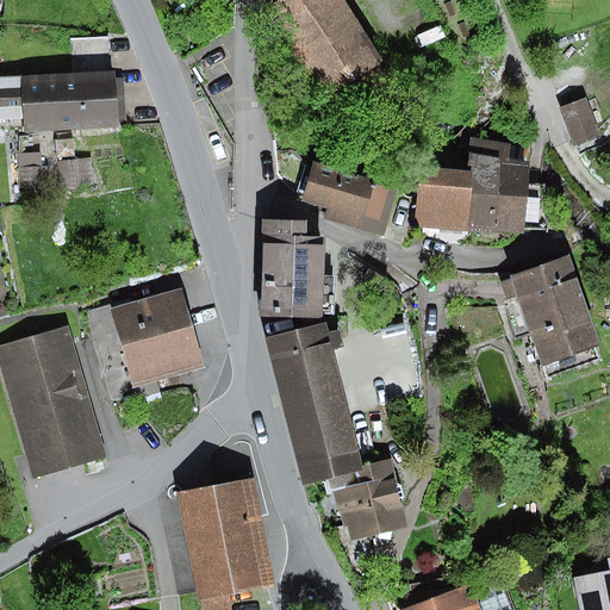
[(342,0),(271,0),(266,4),(318,95),(378,58),(342,0)]
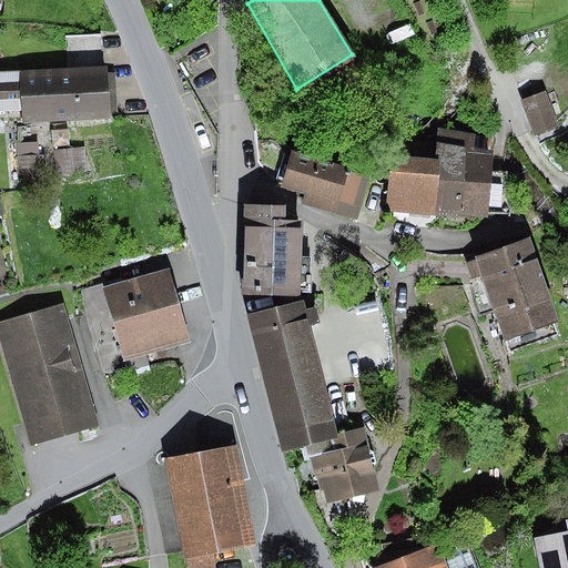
[(66,37),(66,69),(102,68),(100,34),(66,37)]
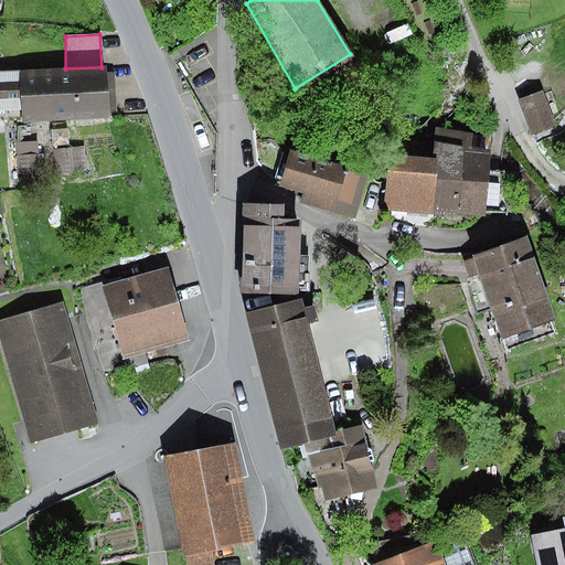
[(65,68),(0,72),(0,109),(21,109),(22,124),(109,119),(107,66),(102,67),(65,68)]
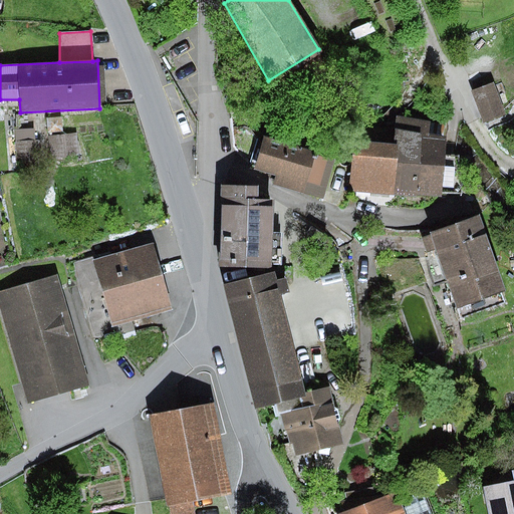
[(493,83),(472,91),(484,124),(506,116),(493,83)]
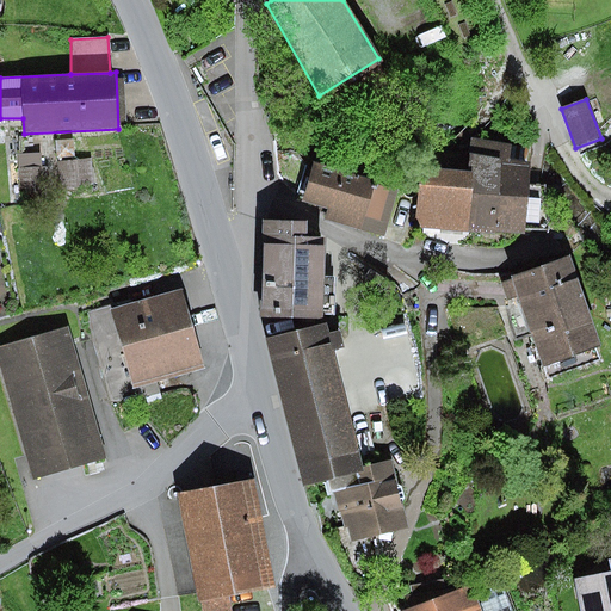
[(423,166),(415,228),(523,234),(523,229),(528,186),(530,161),(510,160),(512,144),(471,139),(469,171),(423,166)]
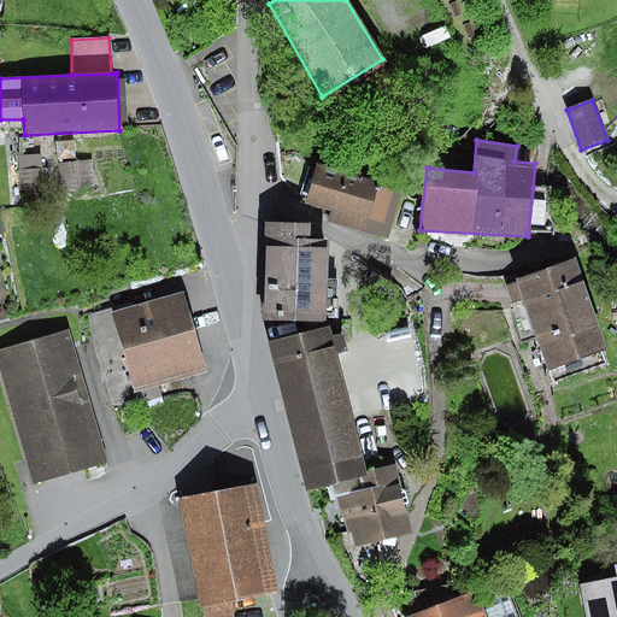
[(74,141),(57,141),(58,159),(74,158),(74,141)]
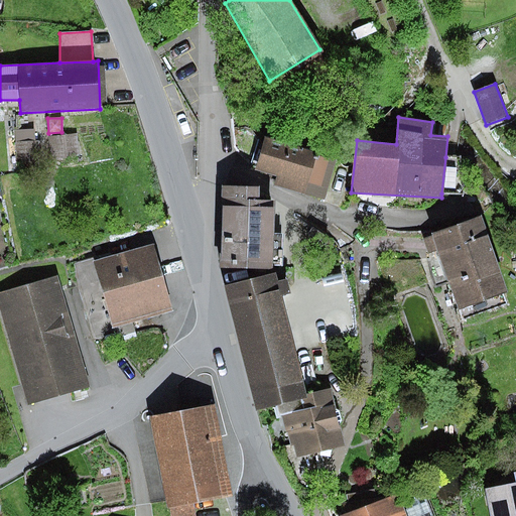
[(34,130),(16,130),(17,160),(35,159),(34,130)]
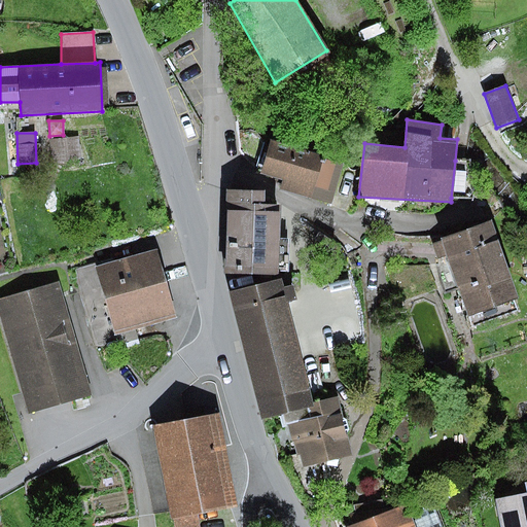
[(79,137),(48,140),(50,163),(81,160),(79,137)]
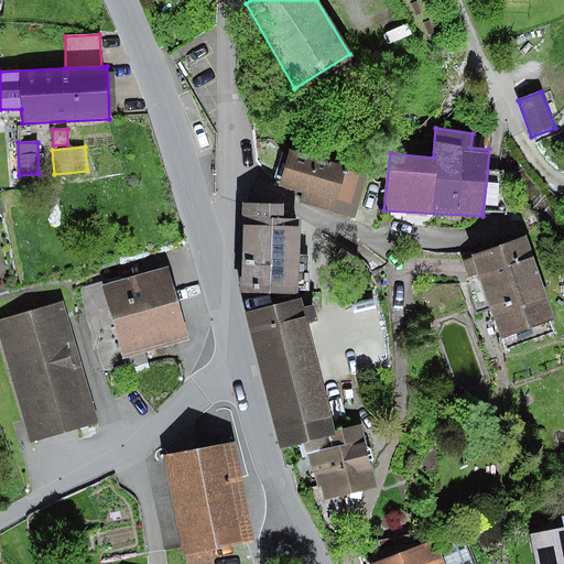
[(367,174),(291,151),(281,186),(303,193),(300,203),(354,218),(367,174)]
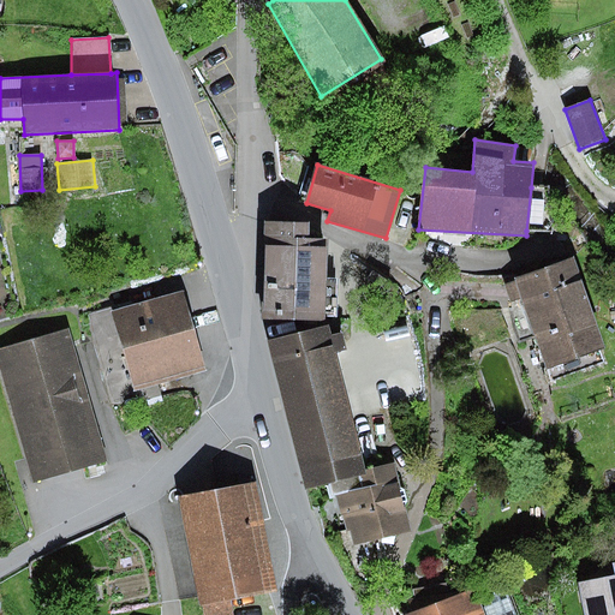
[(548,186),(531,187),(526,231),(551,232),(548,186)]
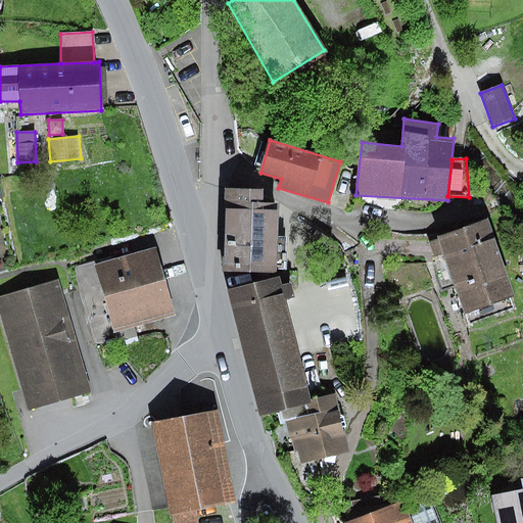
[(263,190),(226,189),(224,271),(275,273),(275,269),(286,269),(286,237),(278,237),(279,203),(263,203),(263,190)]
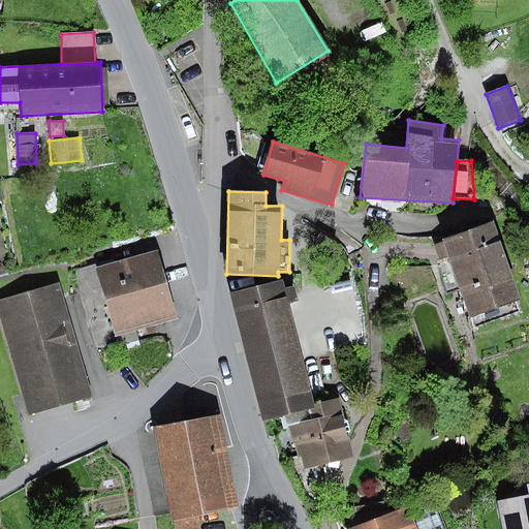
[(494,220),(443,238),(471,316),(522,299),(494,220)]
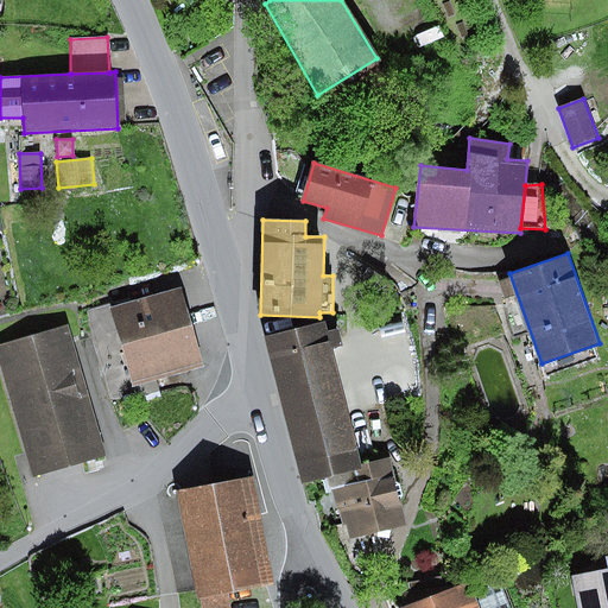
[(181,289),(112,308),(111,304),(86,311),(112,403),(159,390),(157,379),(203,366),(181,289)]
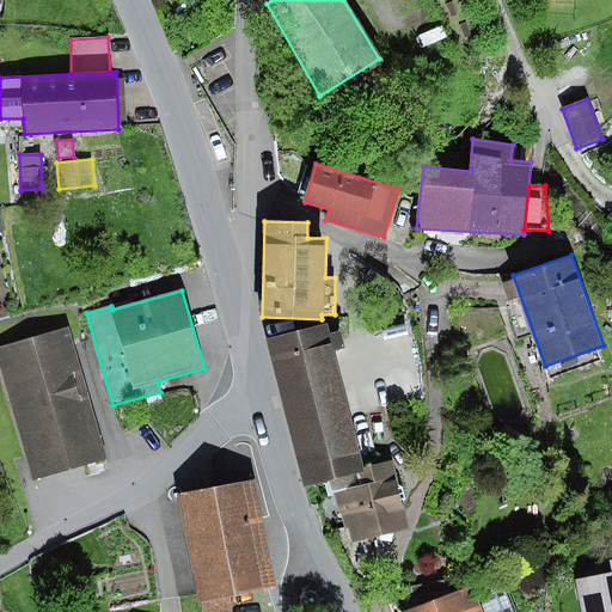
[(326,325),(267,341),(304,484),(324,479),(363,470),(332,352),(344,349),(340,331),(329,334),(326,325)]
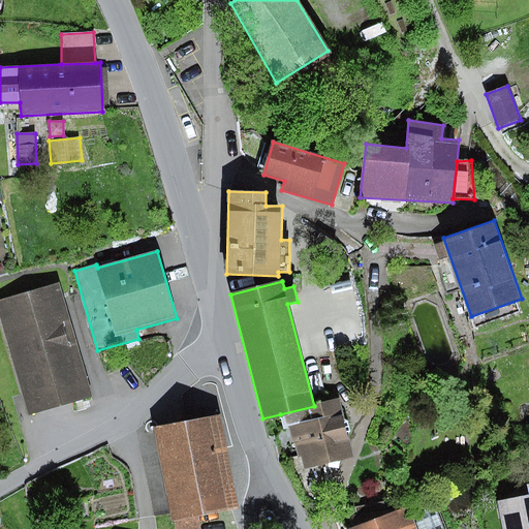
[(59,286),(3,302),(31,409),(87,395),(59,286)]
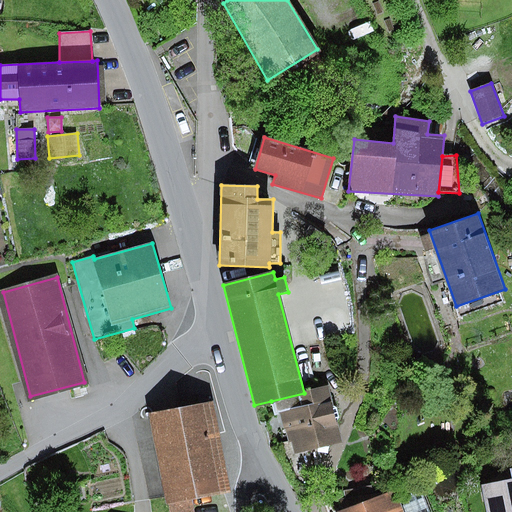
[(274,414),(280,413),(288,443),(291,442),(294,457),(306,454),(342,445),(336,421),(339,417),(336,407),(332,406),(328,387),(304,393),(271,401),(274,414)]
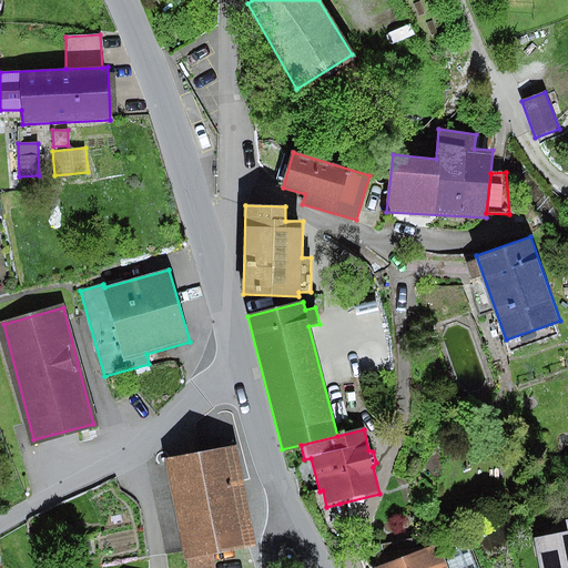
[(253,548),(235,449),(168,462),(185,559),(186,559),(213,555),(253,548)]
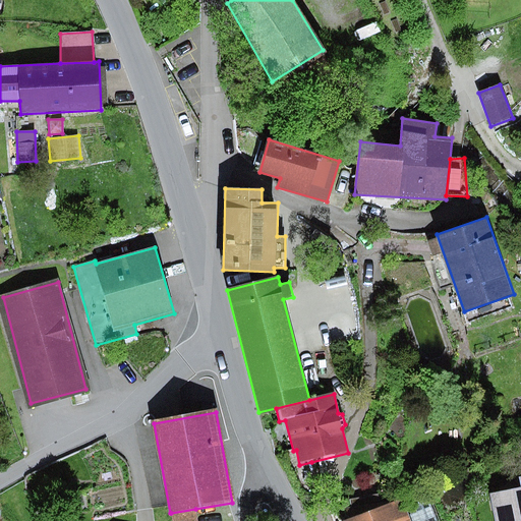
[(296,450),(293,451),(286,452),(304,487),(316,491),(311,462),(299,465),(296,450)]
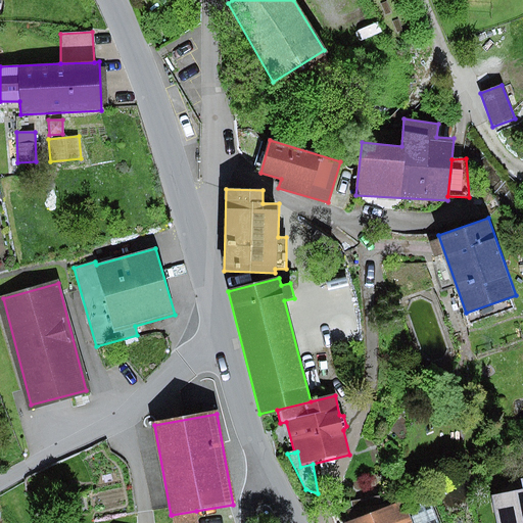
[(522,490),(492,496),(496,522),(522,522),(522,478),(521,479),(522,490)]
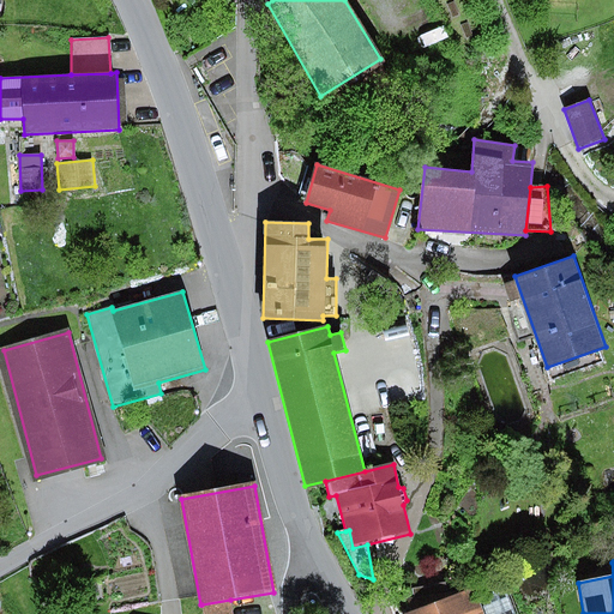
[(414,611),(405,613),(517,613),(506,584),(476,595),(473,587),(468,589),(465,579),(410,589),(414,611)]
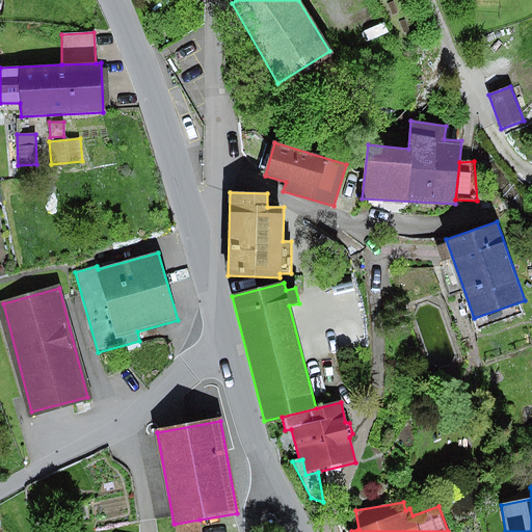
[(201,531),(200,520),(175,524),(176,531),(201,531)]
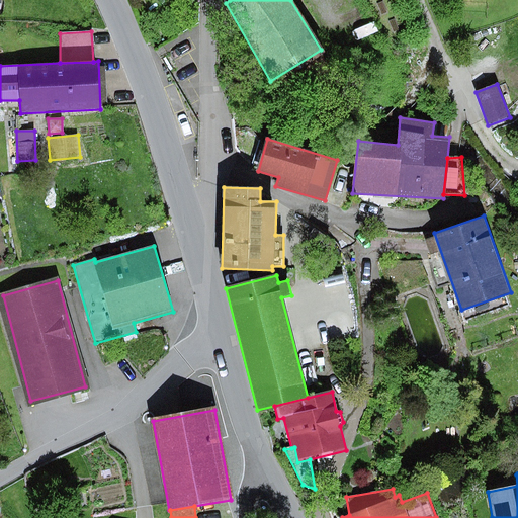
All buildings are outlined.
